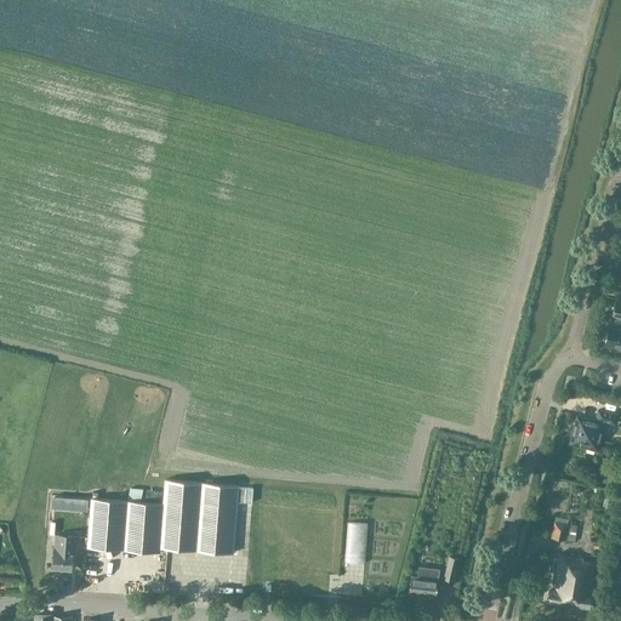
[(620,348),(620,330),(609,328),(604,345),(620,348)]
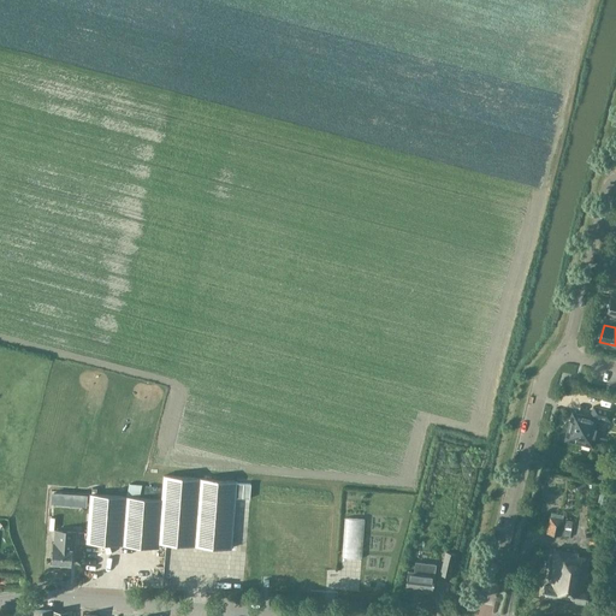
[(611,412),(593,407),(590,418),(573,414),(566,439),(592,445),(599,418),(609,420),(611,412)]
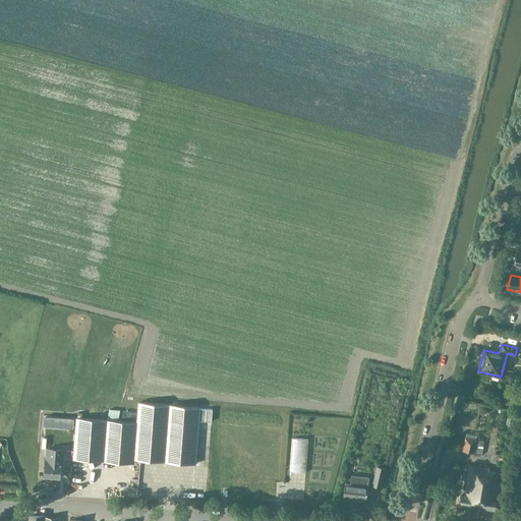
[(516,401),(510,392),(502,397),(508,406),(516,401)]
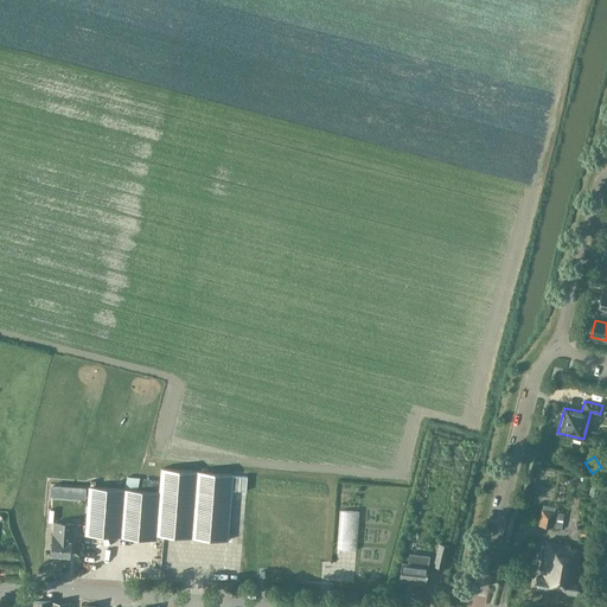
[(127,477),(123,489),(87,486),(83,534),(152,538),(152,534),(228,540),(232,473),(158,467),(155,491),(138,490),(140,478),(127,477)]
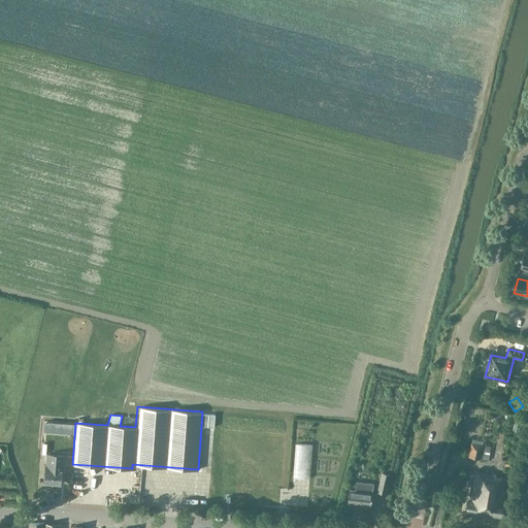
[(488,460),(491,446),(470,443),(468,457),(488,460)]
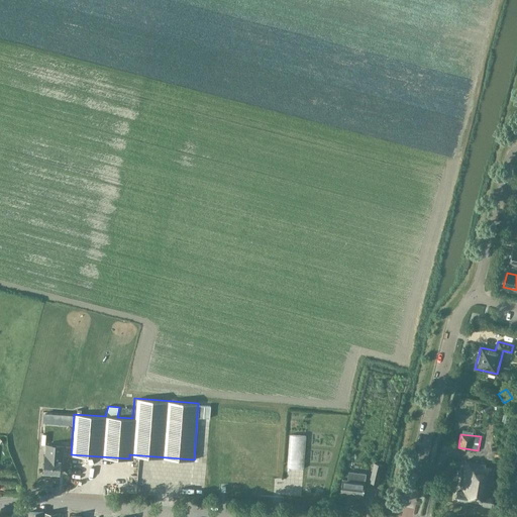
[(65,445),(45,444),(44,454),(43,454),(42,474),(60,475),(61,462),(63,462),(65,445)]
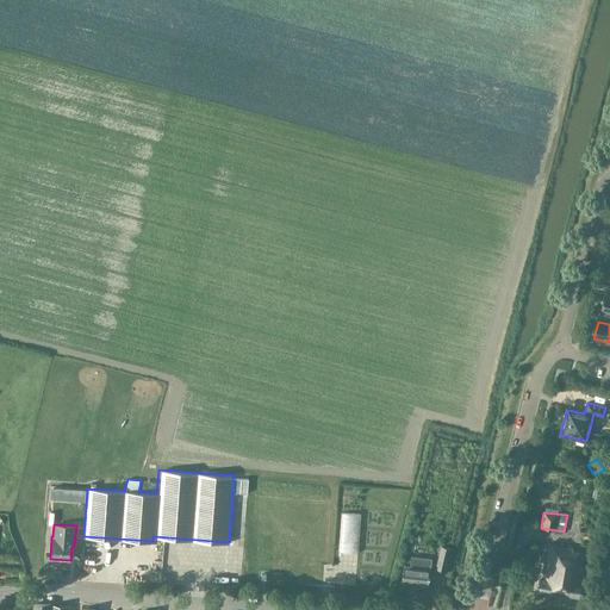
[(537,574),(535,587),(579,596),(582,582),(577,582),(582,553),(573,551),(573,548),(548,543),(542,576),(537,574)]
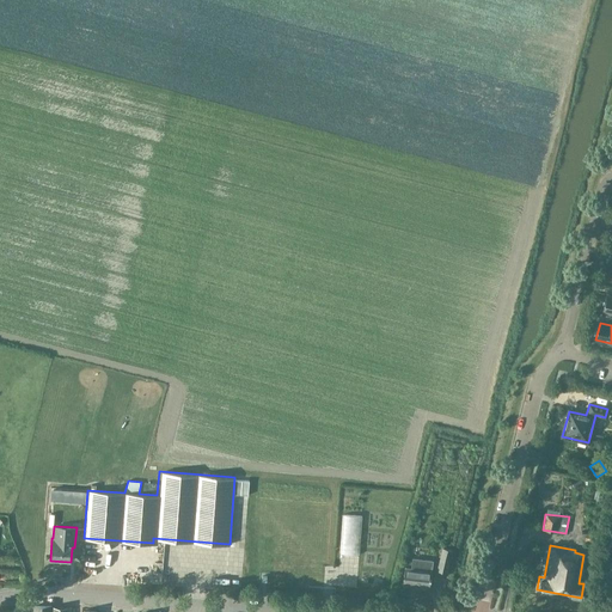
[(446,574),(453,551),(442,549),(436,571),(446,574)]
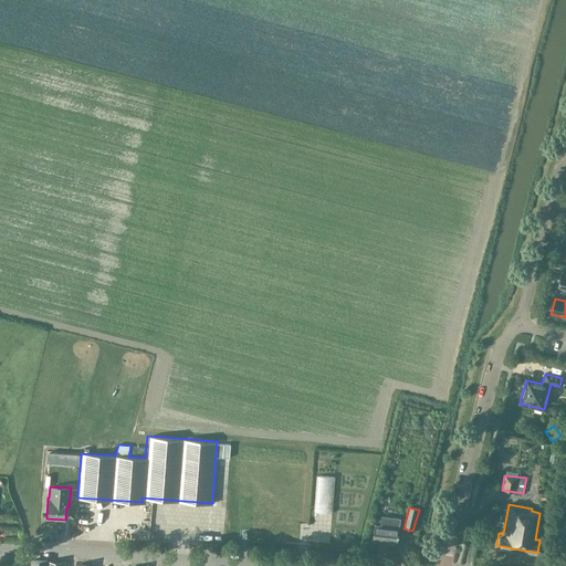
[(380,524),(374,523),(371,540),(397,543),(399,516),(381,515),(380,524)]
